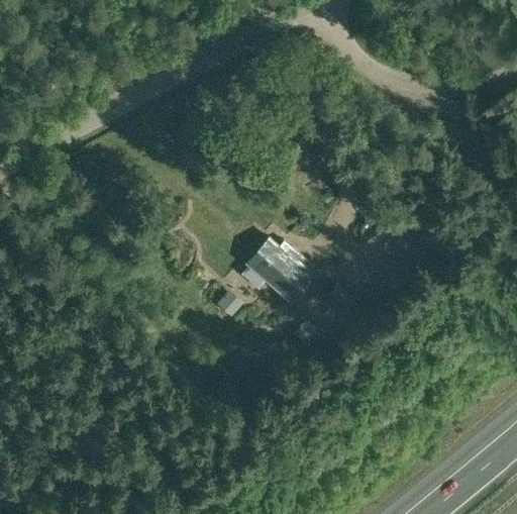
[(243,273),(243,277),(256,288),(261,288),(267,280),(291,301),(317,271),(302,259),(291,248),(289,250),(282,244),(280,246),(269,237),(247,263),(249,266),(243,273)]
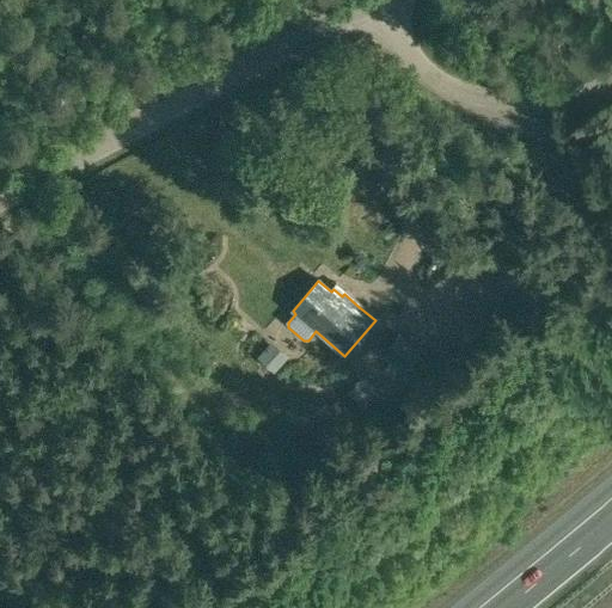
[(397,335),(380,355),(390,364),(399,372),(402,374),(420,355),(397,335)]
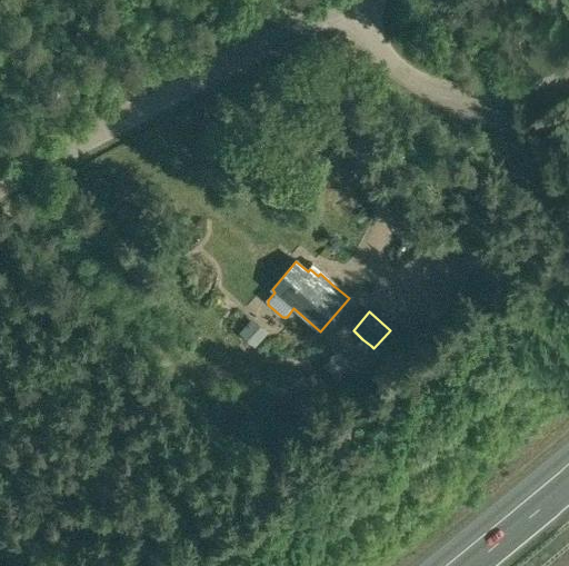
[(250,319),(237,335),(255,349),(268,334),(250,319)]
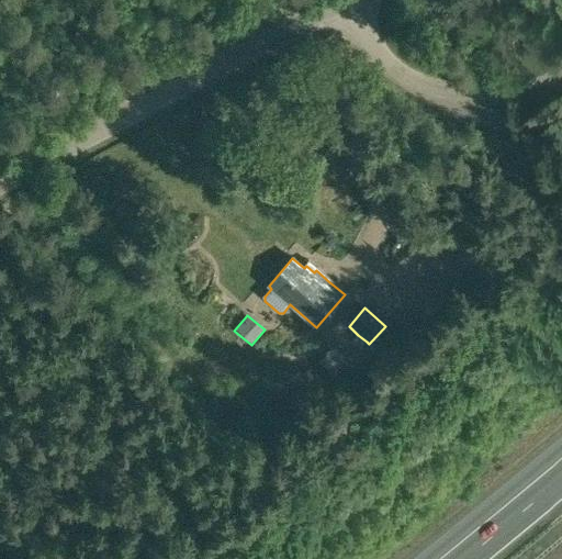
[(332,347),(318,364),(335,377),(348,360),(332,347)]
